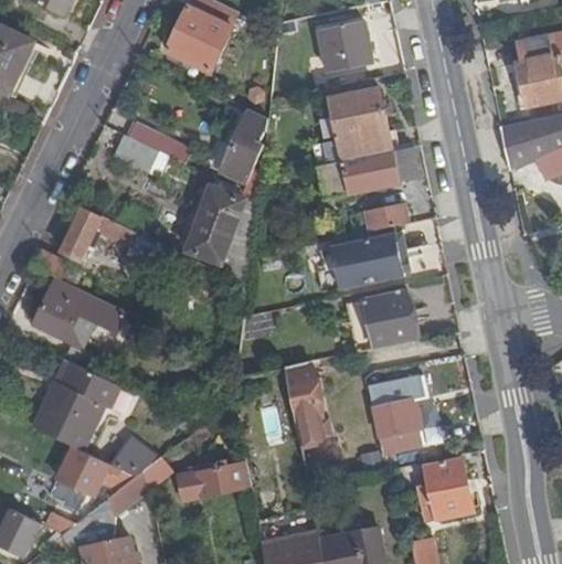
[(32,0),(62,14),(69,0),(32,0)]
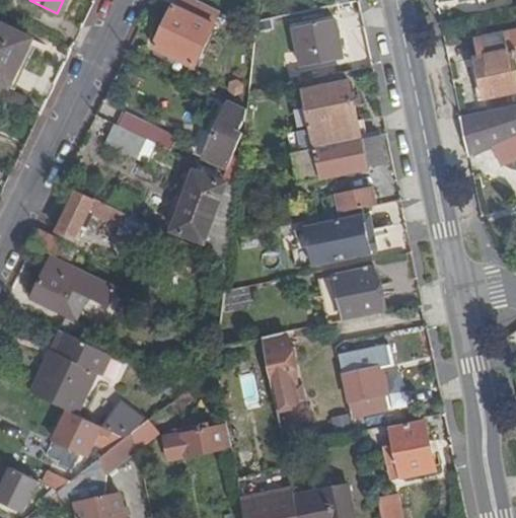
[(212,25),(171,6),(151,48),(193,67),(212,25)]
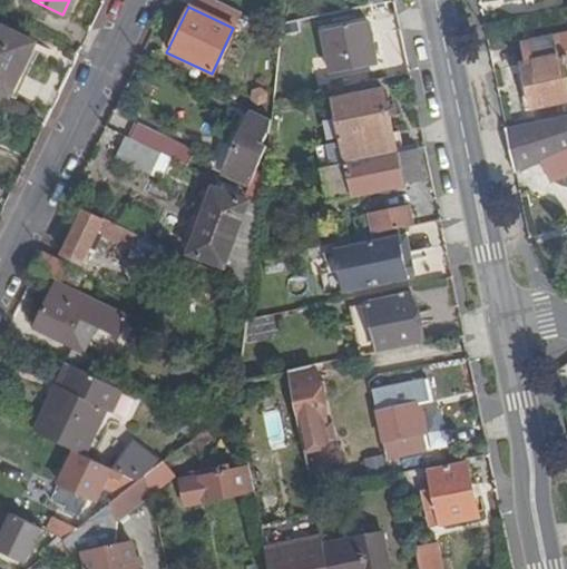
[(364,20),(320,29),(330,75),(374,65),(364,20)]
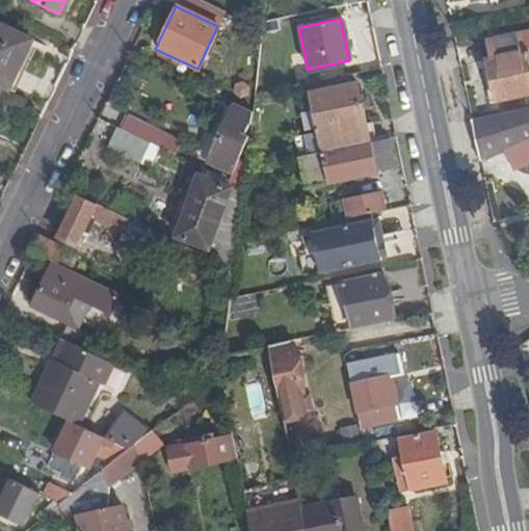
[(30,41),(0,25),(0,85),(6,88),(23,55),(30,41)]
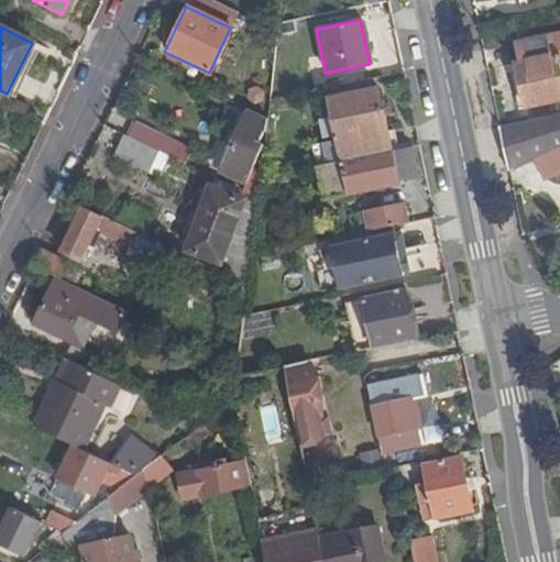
[(559,33),(516,43),(519,62),(515,63),(524,108),(559,99),(559,33)]
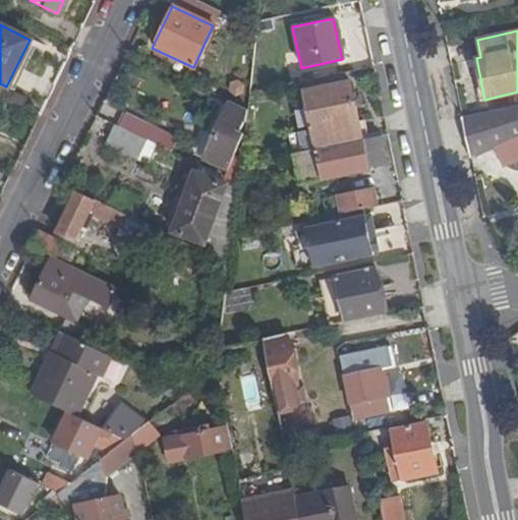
[(480,57),(477,40),(472,41),(476,58),(480,57)]
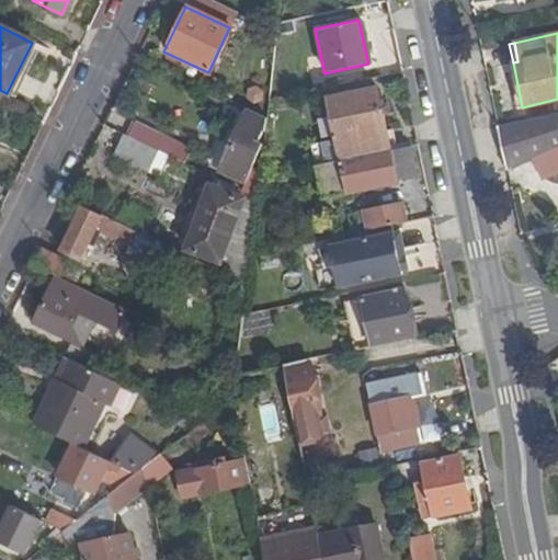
[(310,81),(325,78),(319,53),(304,56),(310,81)]
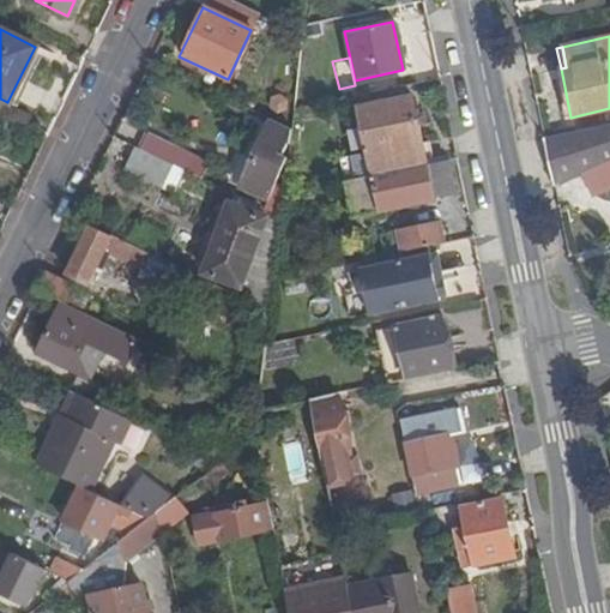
[(34,67),(26,64),(7,102),(14,106),(34,67)]
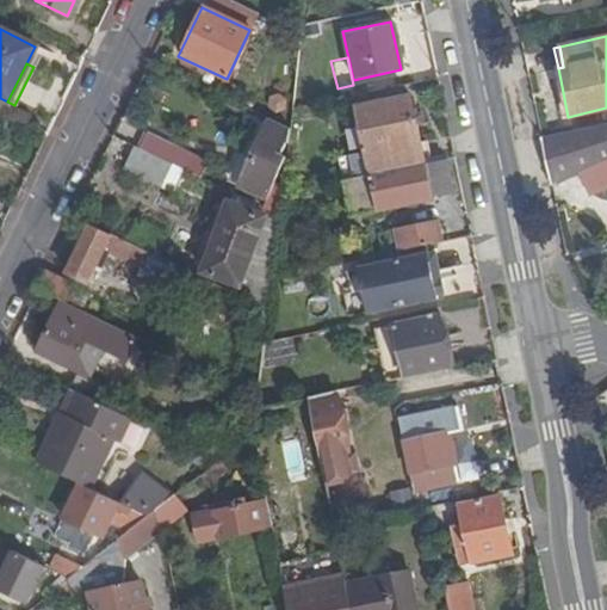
[(381,102),(355,106),(370,173),(423,162),(409,96),(397,98),(397,93),(379,97),(381,102)]
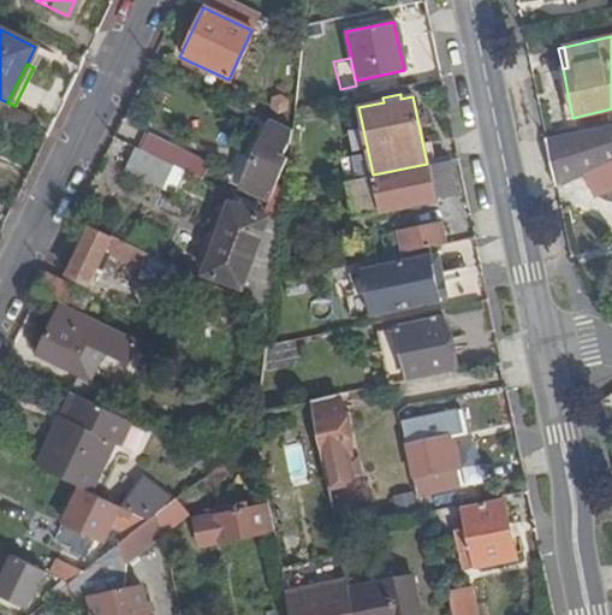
[(290,129),(268,119),(263,131),(259,147),(241,189),(277,205),(279,200),(280,187),(274,183),(286,158),(281,155),(286,145),(287,145),(290,129)]
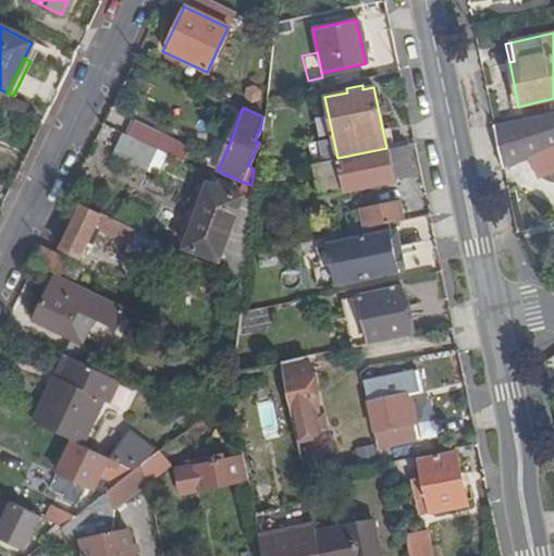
[(553,145),(553,113),(492,126),(501,169),(528,157),(553,145)]
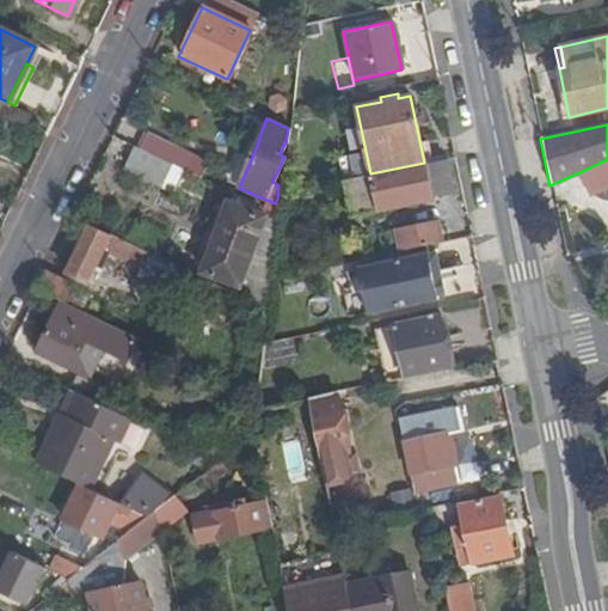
[(207,162),(146,133),(139,148),(176,166),(200,177),(207,162)]
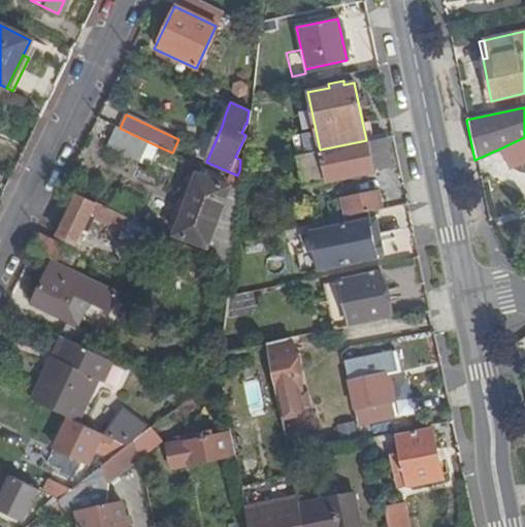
[(143,162),(152,143),(120,128),(113,125),(105,143),(143,162)]
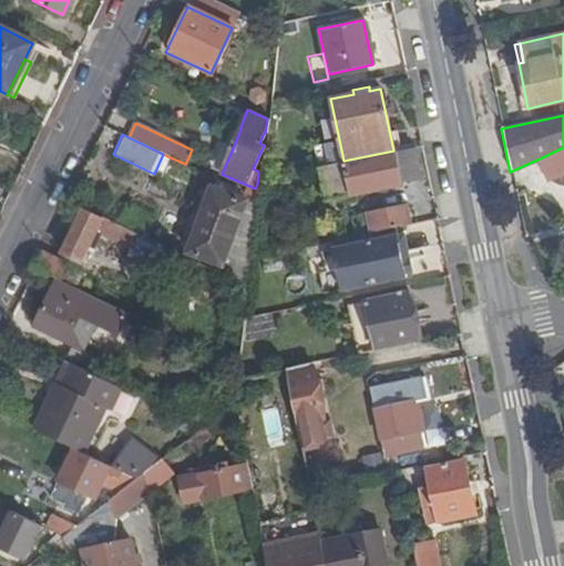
[(546,181),(563,172),(563,147),(537,160),(546,181)]
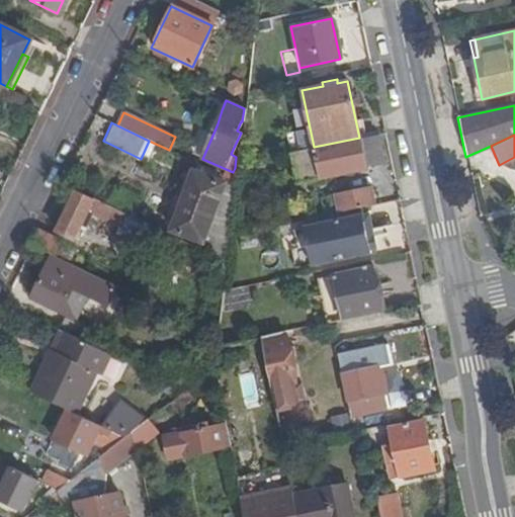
[(372,137),(359,139),(365,168),(378,165),(372,137)]
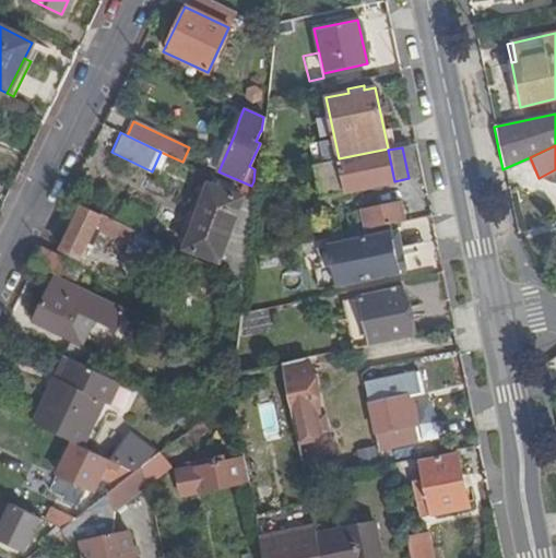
[(388,149),(339,158),(339,159),(312,165),(320,198),(346,192),(394,181),(388,150),(388,149)]
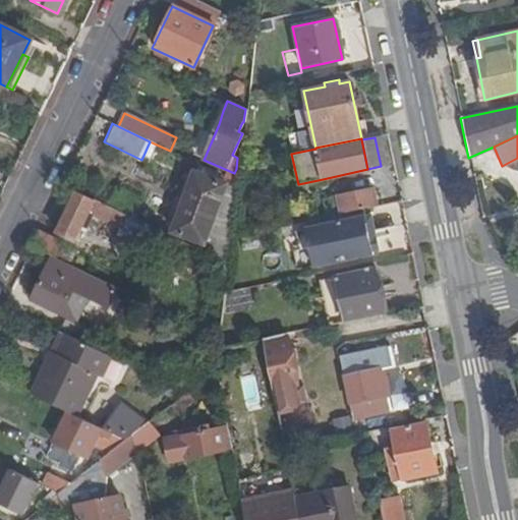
[(199,173),(192,170),(186,186),(192,188),(176,232),(205,243),(206,241),(215,244),(211,254),(226,262),(230,236),(237,182),(203,166),(199,173)]
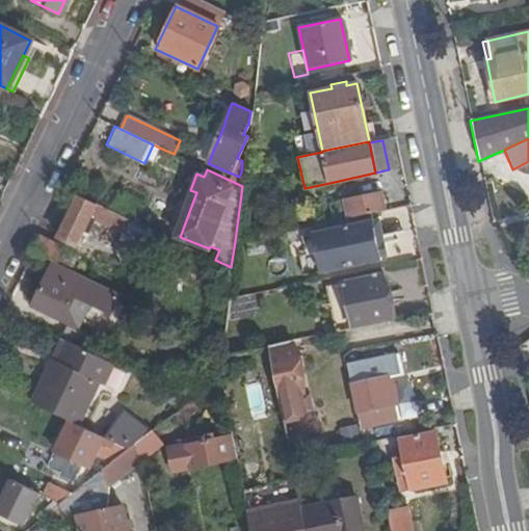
[(379,192),(343,200),(347,217),(382,210),(379,192)]
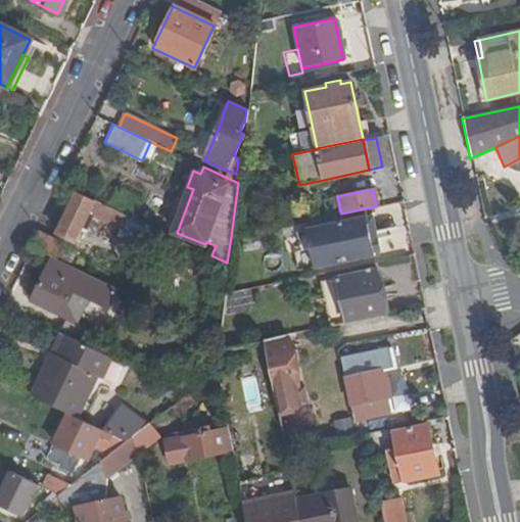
[(134,219),(76,190),(55,232),(75,241),(82,227),(87,229),(93,215),(128,231),(134,219)]
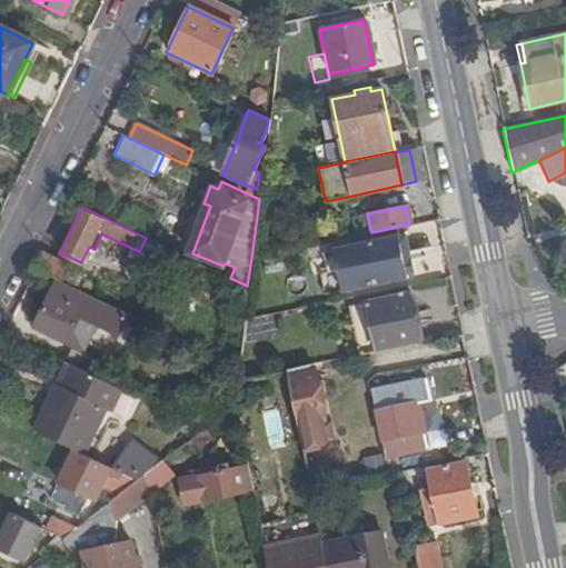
[(397,236),(333,249),(333,250),(341,290),(341,291),(406,278),(406,275),(397,237),(397,236)]
